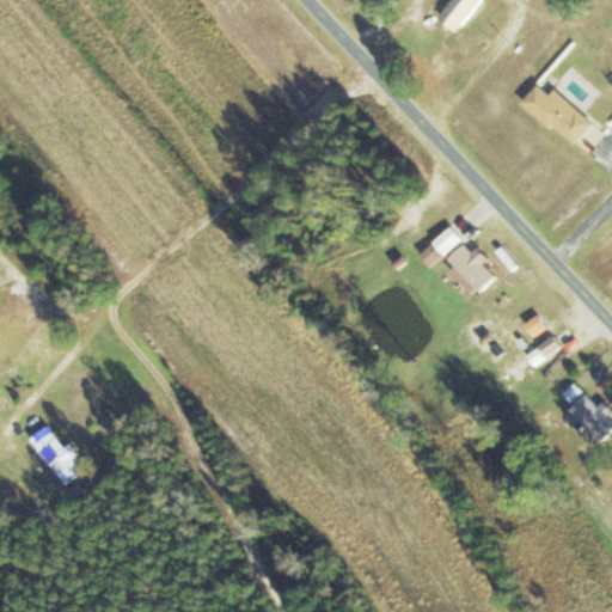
[(457,32),(478,0),(452,0),(439,19),(457,32)]
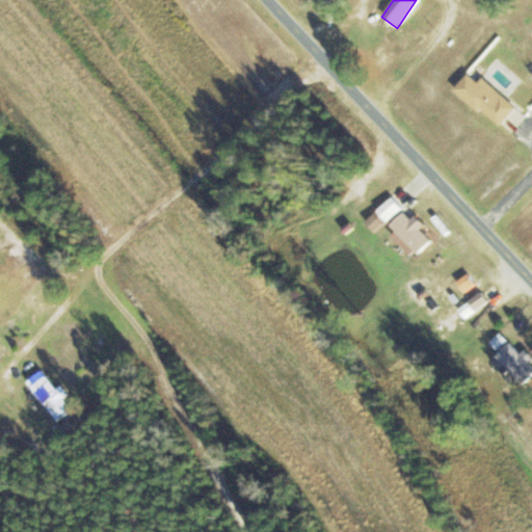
[(515,108),(482,76),(477,82),(468,74),(455,87),(498,128),(515,108)]
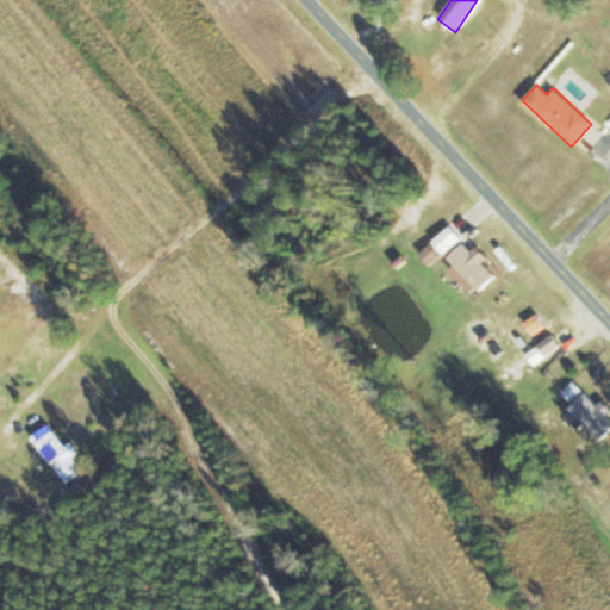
[(444,255),(462,240),(449,226),(433,242),(444,255)]
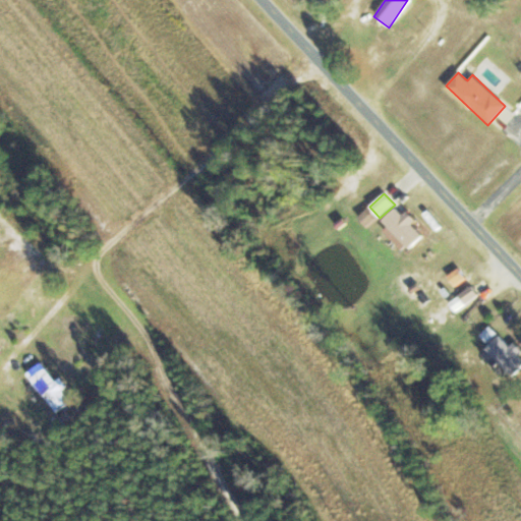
[(382,220),(406,247),(422,233),(405,213),(402,215),(396,208),(382,220)]
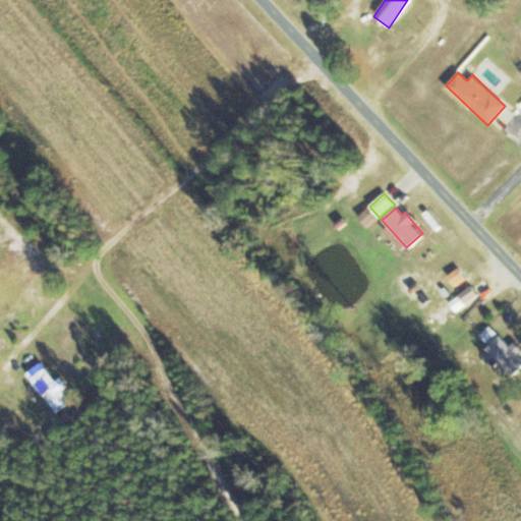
[(457,312),(476,295),(469,287),(450,304),(457,312)]
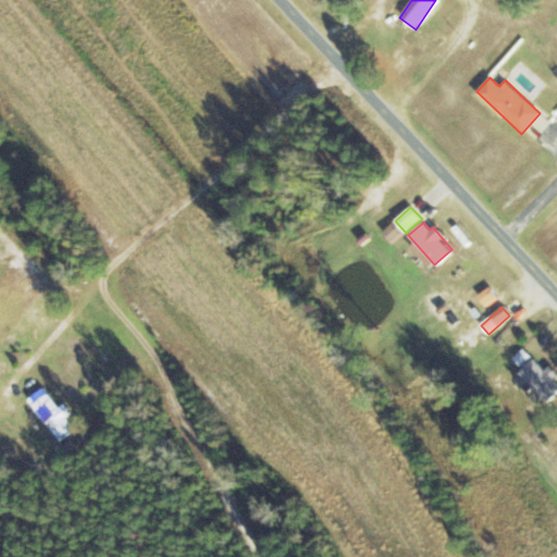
[(556,394),(556,379),(548,368),(543,372),(525,348),(514,357),(523,370),(521,372),(544,404),(556,394)]
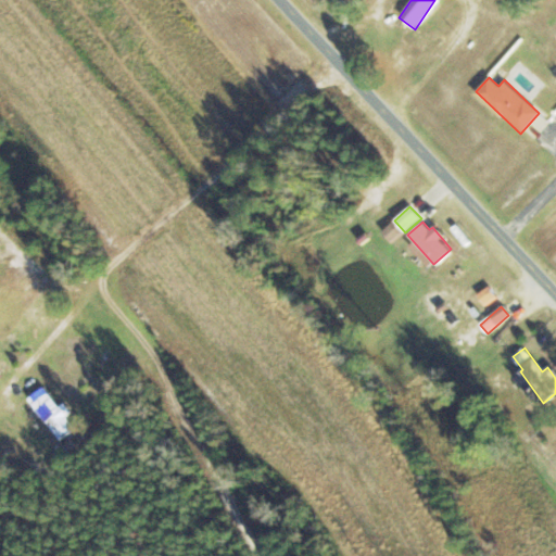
[(27,400),(59,440),(74,429),(42,388),(27,400)]
